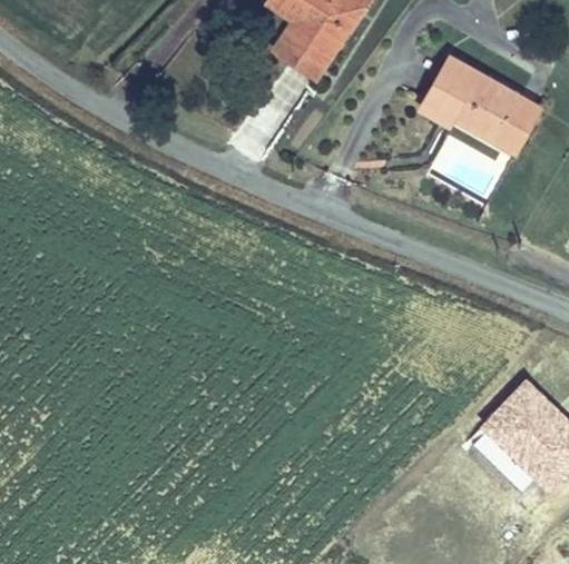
[(292,22),(303,29),(294,43),(330,66),(370,7),(359,0),(263,0),(261,3),(292,22)]
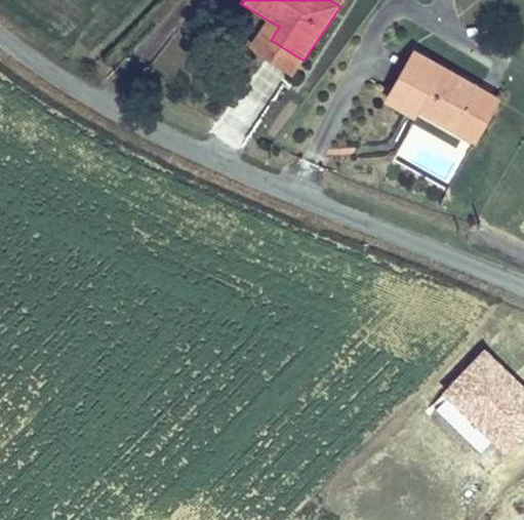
[(304,61),(271,40),(279,27),(269,21),(252,45),(294,75),(304,61)]
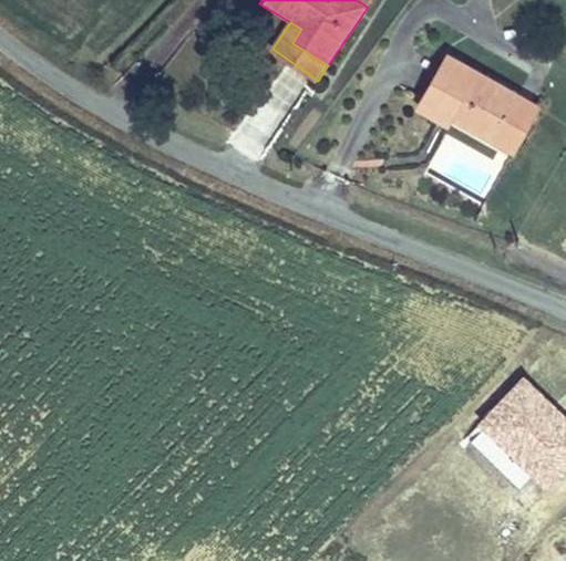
[(426,91),(450,104),(455,123),(489,145),(520,96),(445,52),(426,91)]
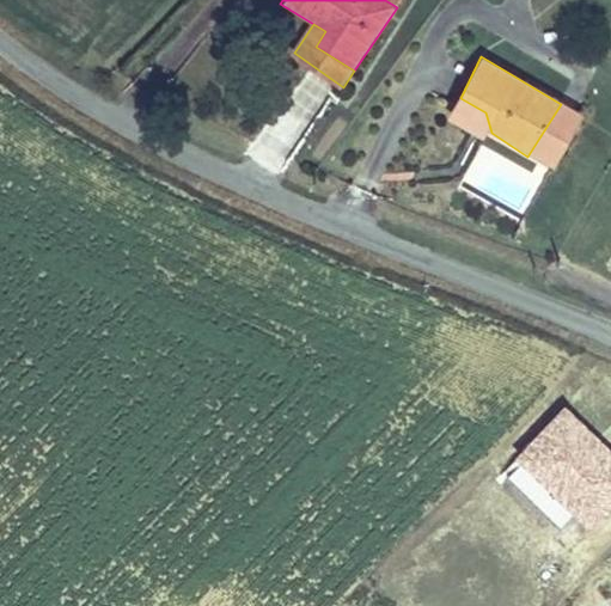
[(480,138),(492,133),(486,112),(460,98),(448,118),(480,138)]
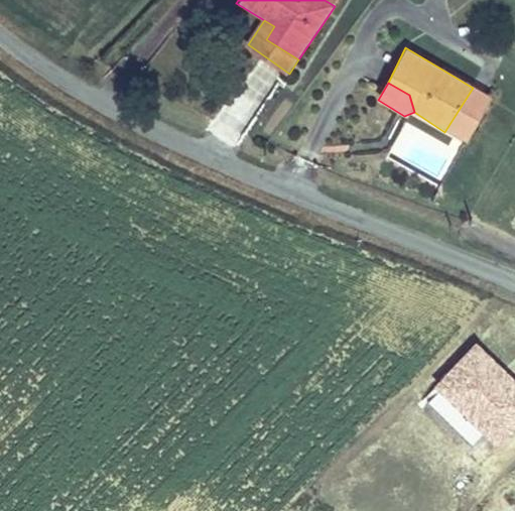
[(444,132),(467,144),(492,99),(473,88),(444,132)]
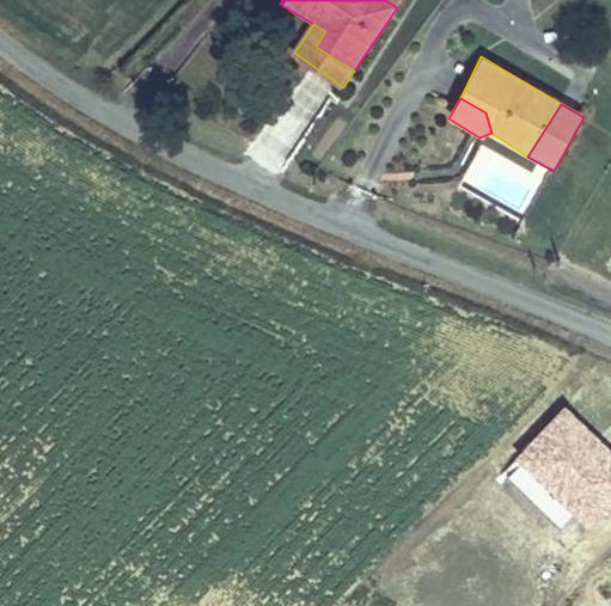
[(610,514),(610,454),(564,412),(518,460),(593,536),(610,514)]
